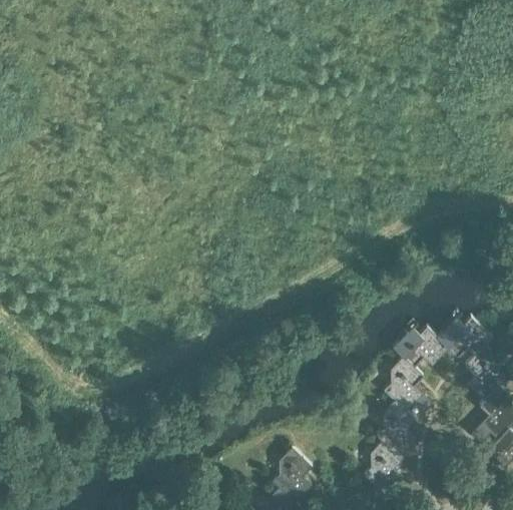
[(437,338),(448,349),(457,358),(460,354),(457,350),(463,344),(475,355),(475,356),(484,346),(485,346),(492,339),(470,318),(462,326),(448,326),(437,338)]
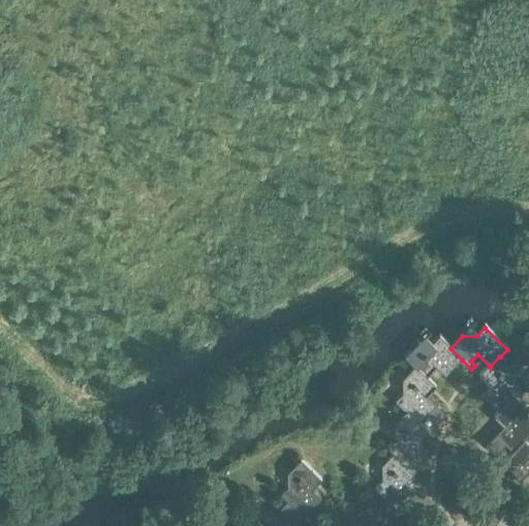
[(417,346),(405,359),(414,368),(426,378),(427,378),(430,375),(426,371),(432,365),(445,377),(462,360),(450,348),(439,337),(432,345),(417,346)]
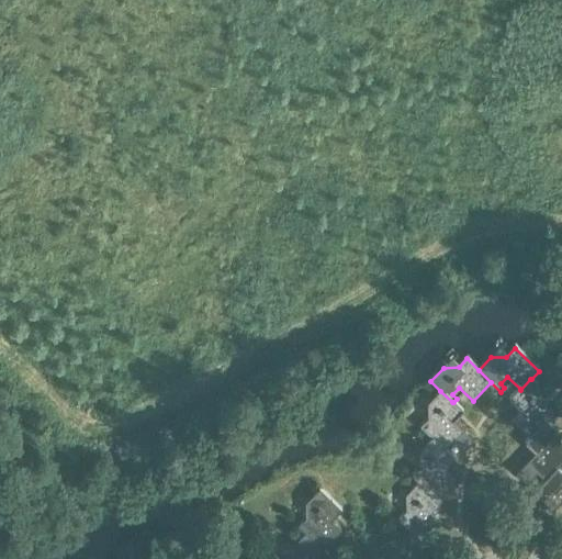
[(520,389),(509,401),(514,405),(517,401),(525,407),(510,421),(529,438),(530,439),(546,422),(547,423),(553,415),(544,407),(544,392),(531,379),(530,379),(520,390),(520,389)]
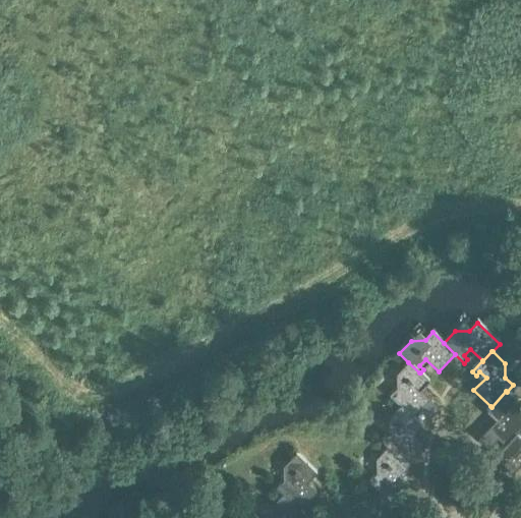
[(390,396),(389,397),(390,398),(400,407),(401,407),(412,417),(418,410),(428,419),(438,409),(428,400),(415,388),(421,382),(425,386),(429,381),(420,372),(419,372),(408,362),(396,375),(396,389),(390,396)]
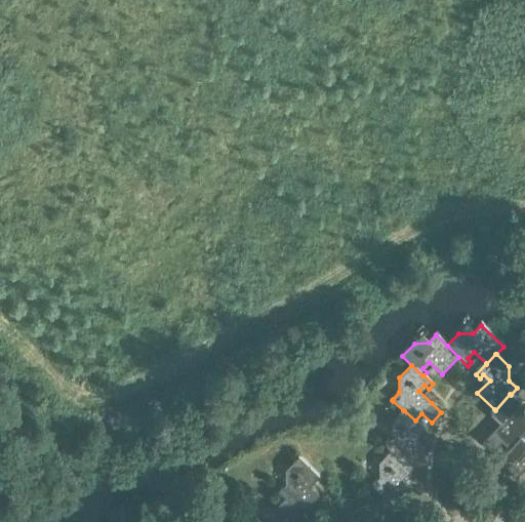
[(494,409),(490,414),(494,418),(497,414),(503,420),(491,434),(501,443),(509,450),(520,439),(524,434),(524,422),(523,420),(523,406),(511,395),(510,394),(495,410),(494,409)]
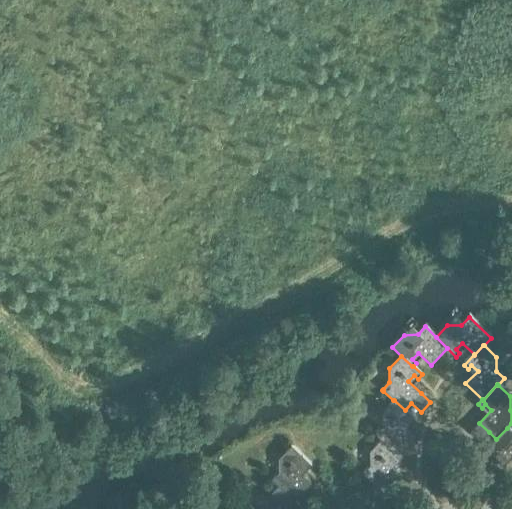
[(382,426),(374,434),(381,440),(381,439),(397,455),(397,454),(413,437),(400,425),(406,419),(410,423),(414,418),(405,410),(394,400),(393,400),(383,410),(381,412),(382,426)]
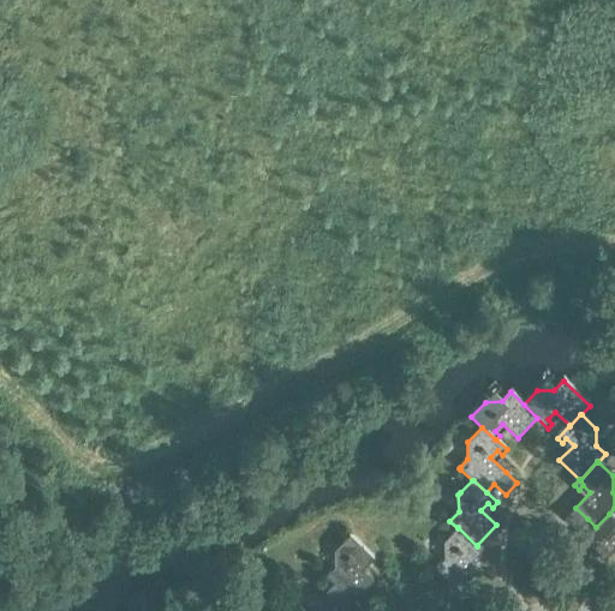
[(596,527),(584,540),(604,559),(614,549),(614,519),(609,514),(596,527)]
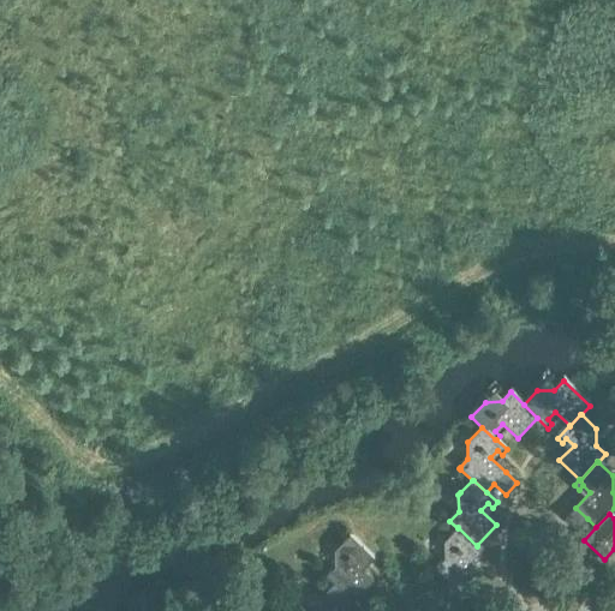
[(443,559),(435,569),(460,593),(461,594),(482,573),(466,558),(473,551),(478,555),(483,550),(477,545),(477,546),(458,527),(458,528),(443,543),(443,559)]
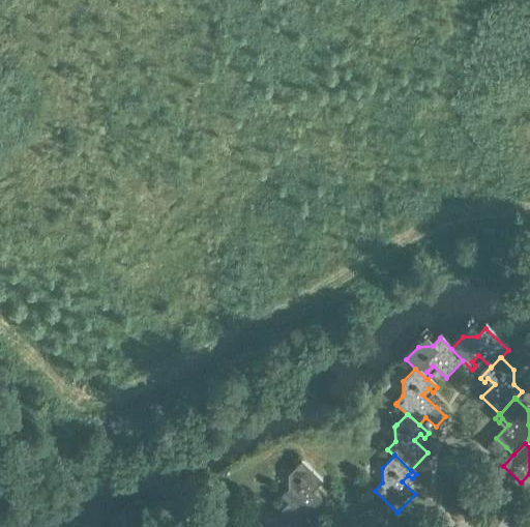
[(304,519),(321,501),(307,489),(314,482),(318,486),(322,481),(301,462),(288,475),(288,490),(281,497),(288,504),(288,503),(304,519)]
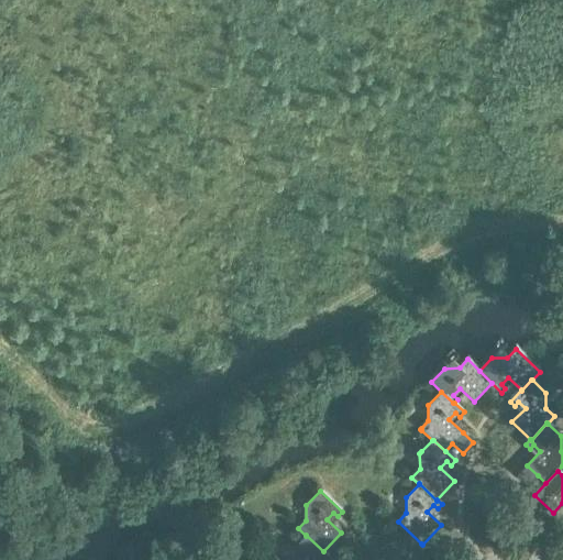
[(318,559),(320,557),(323,559),(326,559),(328,556),(323,551),(306,535),(306,536),(293,549),(293,559),(318,559)]
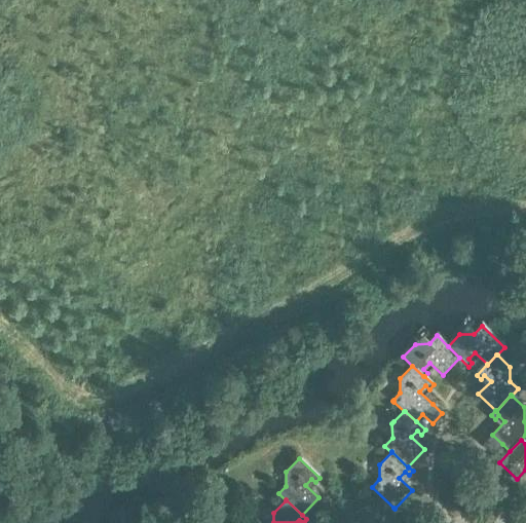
All buildings are outlined.
